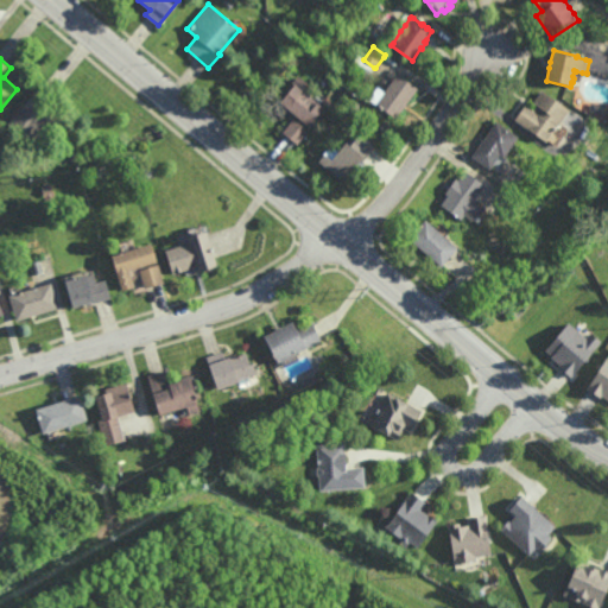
[(405,105),(403,107),(394,119),(366,100),(374,88),(375,88),(381,93),(387,84),(396,74),(398,75),(416,88),(405,105)]
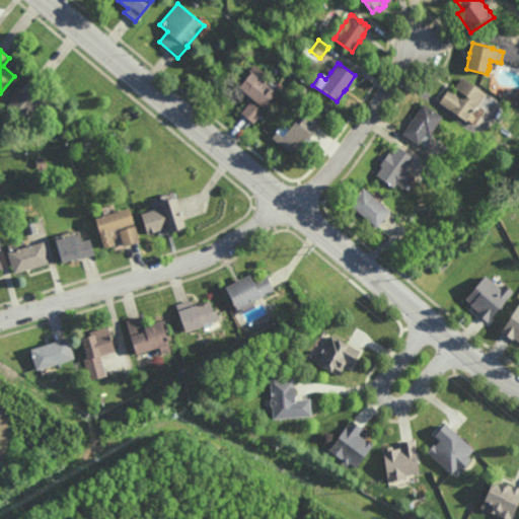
[(254,71),(255,70),(257,72),(256,73),(258,75),(257,76),(265,82),(276,91),(262,107),(251,99),(249,97),(237,87),(252,69),(252,70),(254,71)]
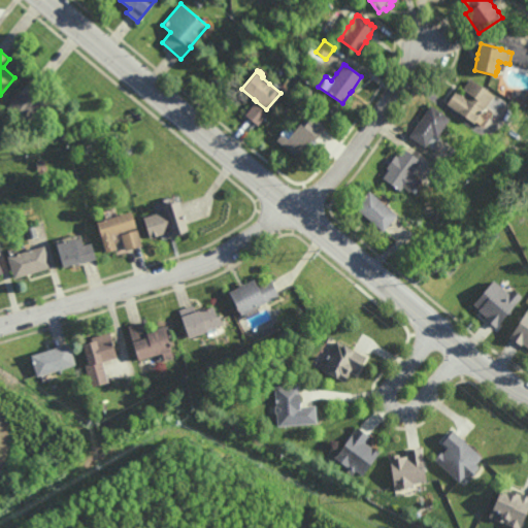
[(44,120),(34,109),(24,122),(6,107),(32,77),(60,102),(44,120)]
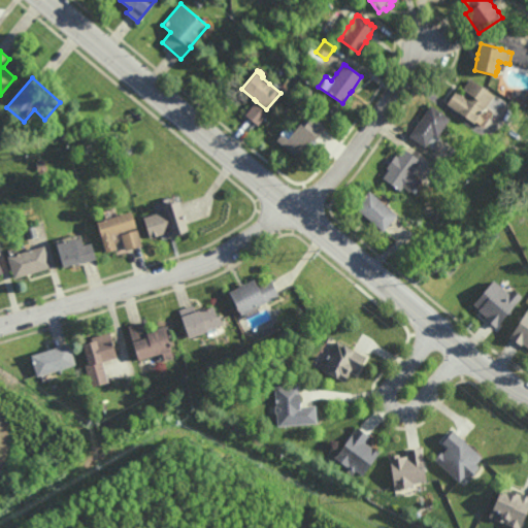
[(487,106),(485,109),(484,108),(474,122),(474,123),(447,104),(447,103),(455,91),(460,94),(465,98),(468,94),(461,89),(462,89),(468,78),(494,95),(487,106)]
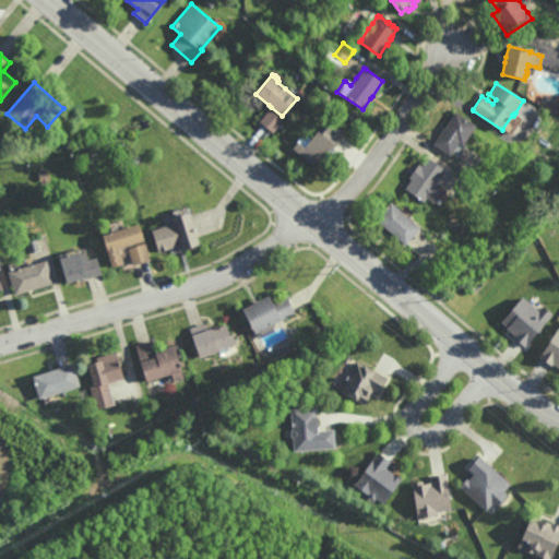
[(321,104),(321,95),(330,95),(330,104),(321,104)]
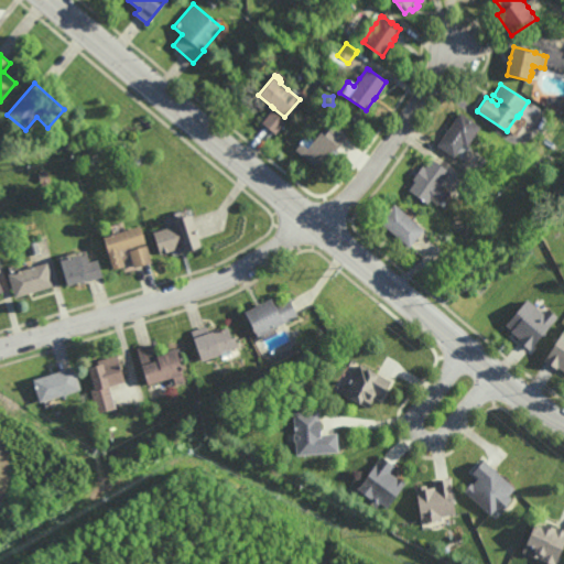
[(274,134),(273,133),(264,126),(263,125),(261,122),(272,109),(285,121),(274,134)]
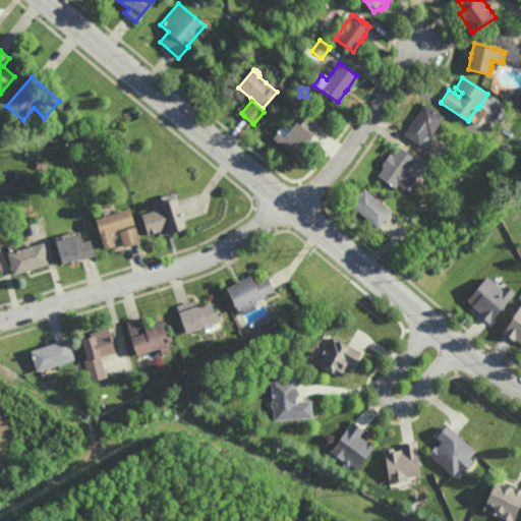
[(430,135),(427,133),(420,143),(419,145),(418,146),(403,134),(404,133),(406,129),(409,126),(411,122),(413,120),(424,104),(443,117),(436,128),(430,135)]
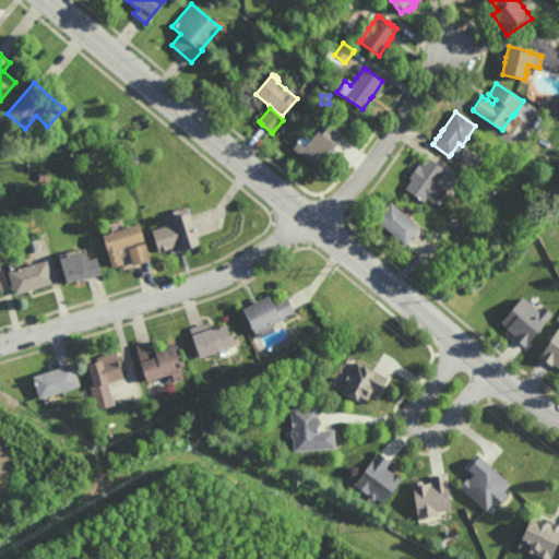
[(335,131),(336,131),(340,133),(339,134),(342,137),(341,137),(333,146),(332,147),(329,151),(328,150),(325,152),(323,154),(325,155),(318,164),(313,161),(310,165),(290,149),(296,143),(295,142),(302,134),(305,137),(308,140),(312,135),(314,133),(318,137),(324,130),(328,125),(335,131)]
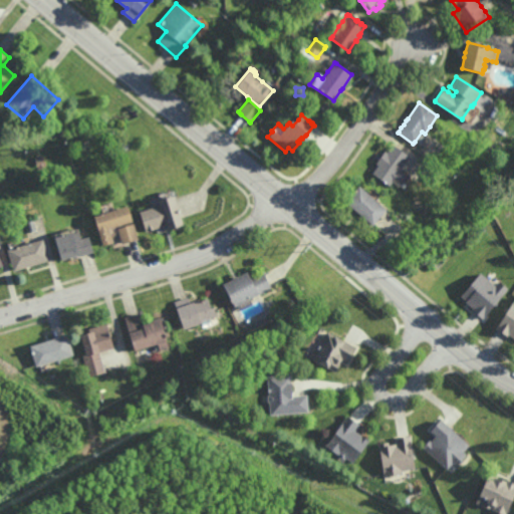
[(410,157),(401,169),(399,172),(407,177),(399,188),(398,187),(392,182),(389,187),(371,174),(377,166),(375,164),(378,159),(381,156),(384,152),(386,153),(393,145),(410,157)]
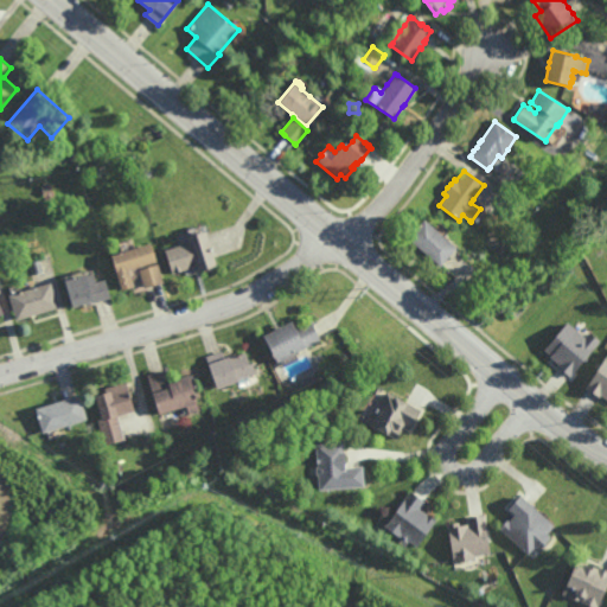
[(43,193),(40,185),(51,183),(53,191),(43,193)]
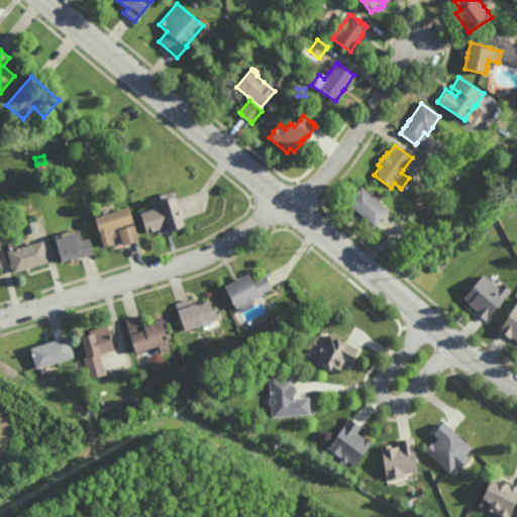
[(375,227),(358,214),(357,213),(346,204),(359,188),(370,195),(382,205),(383,206),(389,211),(387,213),(387,214),(379,223),(375,227)]
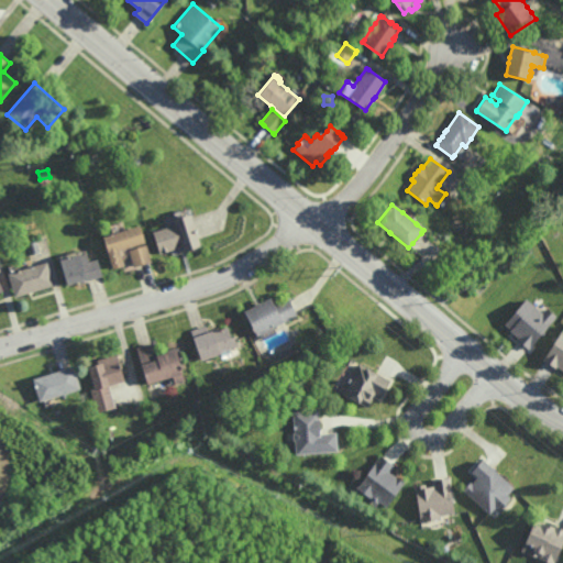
[(189,217),(191,217),(191,218),(191,219),(198,239),(201,247),(185,253),(184,253),(183,249),(172,252),(161,256),(153,233),(167,229),(175,227),(174,222),(176,221),(175,216),(186,211),(189,217)]
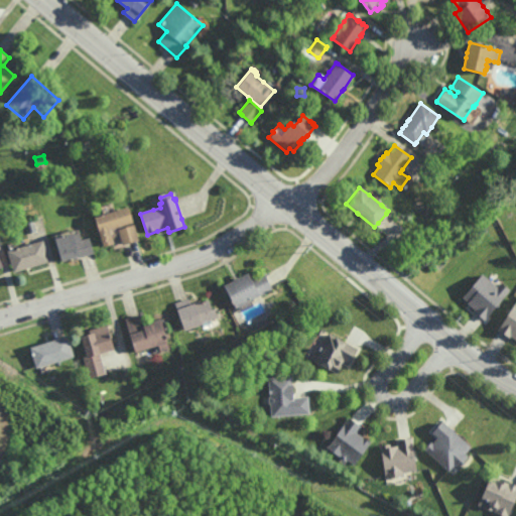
[(103,249),(94,219),(103,216),(120,212),(128,209),(133,225),(119,228),(109,231),(111,237),(112,240),(113,246),(112,246),(103,249)]
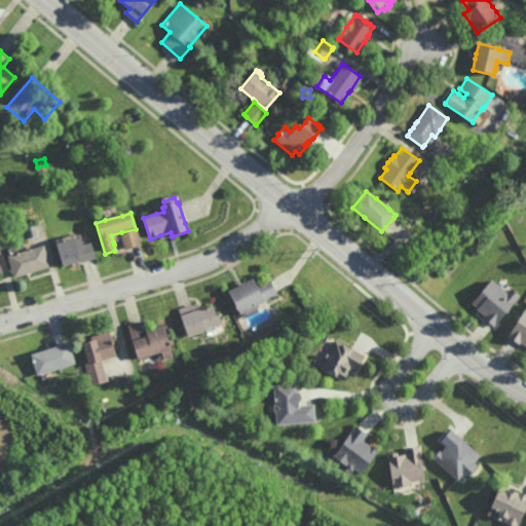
[(30,238),(27,227),(34,225),(37,236),(30,238)]
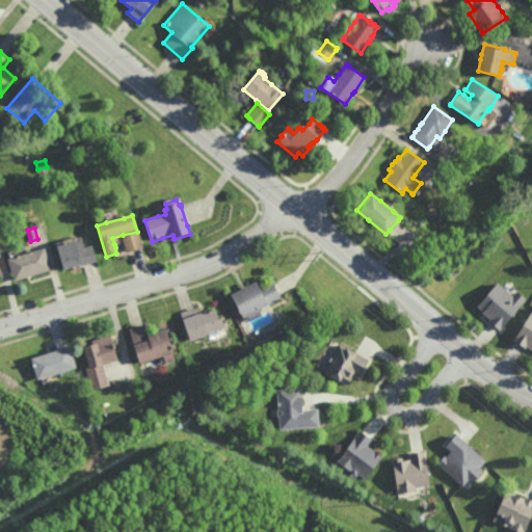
[(140,241),(140,240),(143,249),(141,249),(130,253),(128,254),(126,254),(122,238),(124,237),(138,233),(140,241)]
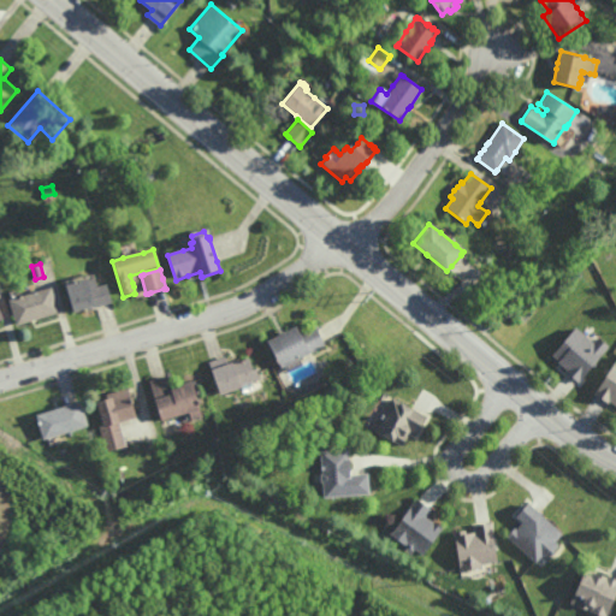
[(98,289),(106,285),(112,306),(111,306),(98,309),(96,309),(86,313),(72,317),(64,288),(65,288),(71,285),(71,284),(75,283),(76,284),(86,280),(86,282),(94,279),(95,279),(98,289)]
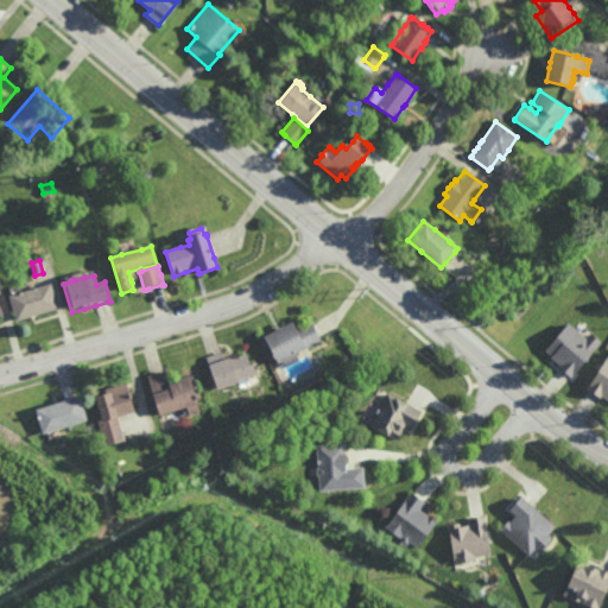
[(14,323),(7,298),(8,297),(18,295),(37,289),(50,285),(57,311),(56,311),(35,317),(32,318),(14,323)]
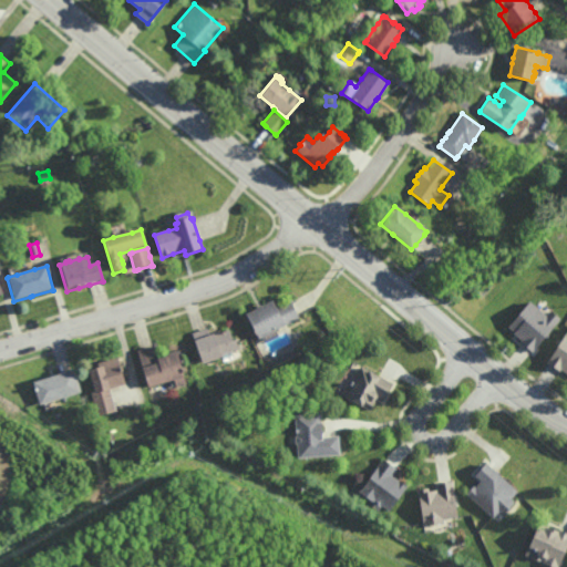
[(297,316),(298,319),(287,325),(278,329),(277,327),(277,326),(274,328),(261,334),(258,336),(247,315),(256,310),(261,307),(270,302),(274,309),(289,301),(289,302),(297,316)]
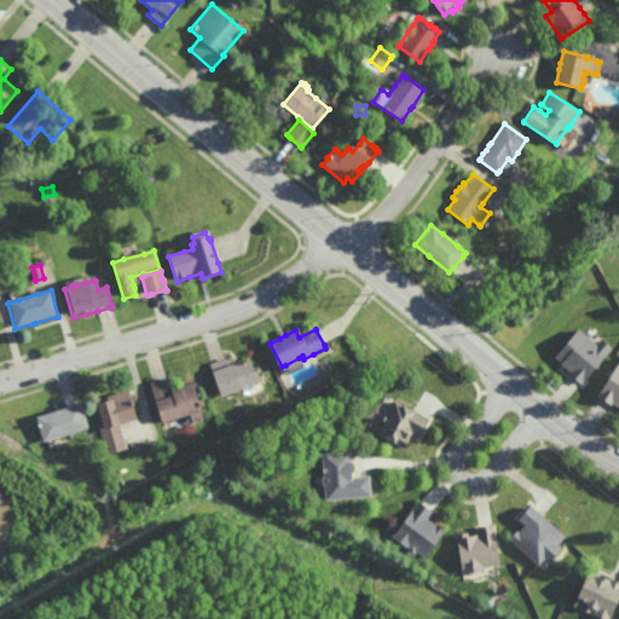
[(596,343),(601,339),(602,340),(612,348),(582,383),(582,382),(572,375),(570,372),(571,371),(566,366),(563,365),(554,357),(578,329),(590,339),(596,343)]
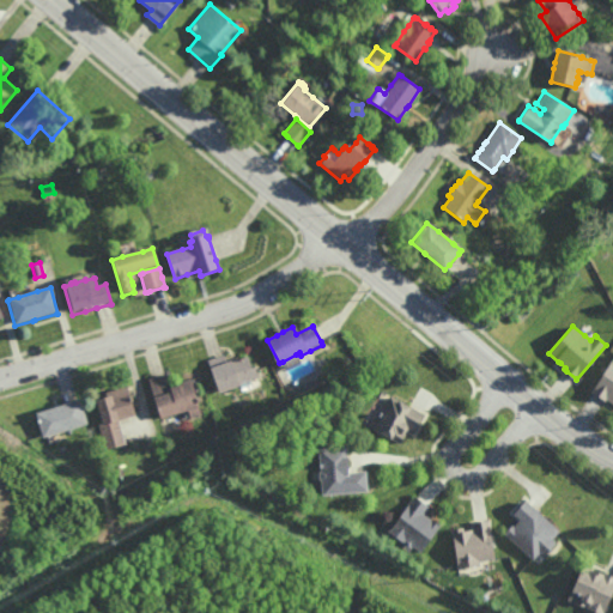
[(228,363),(231,362),(235,360),(236,363),(240,362),(252,357),(259,376),(258,376),(241,382),(220,389),(212,362),(211,359),(222,356),(225,354),(228,363)]
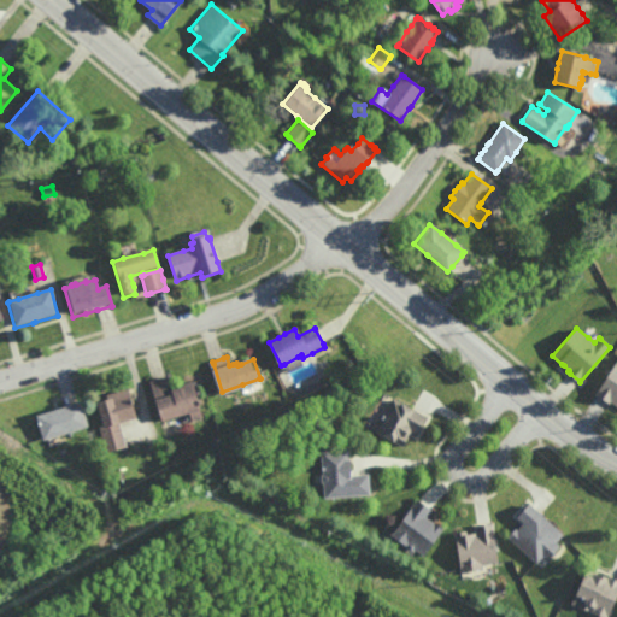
[(616,403),(611,399),(610,401),(610,400),(599,394),(597,392),(616,360),(616,403)]
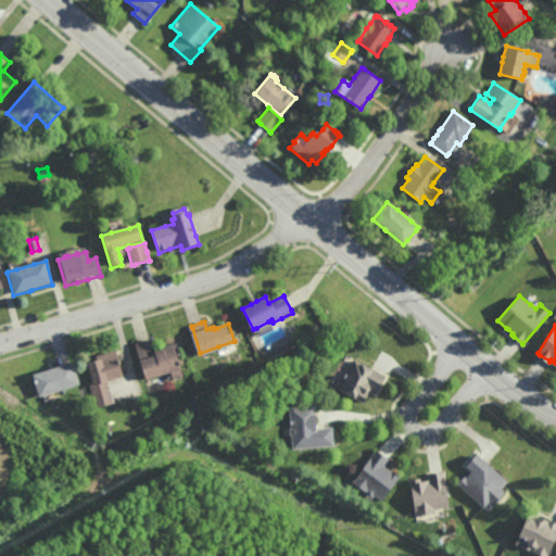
[(156,346),(175,341),(182,367),(185,373),(175,376),(173,369),(161,373),(151,376),(147,377),(143,364),(137,340),(138,340),(150,337),(153,336),(156,346)]
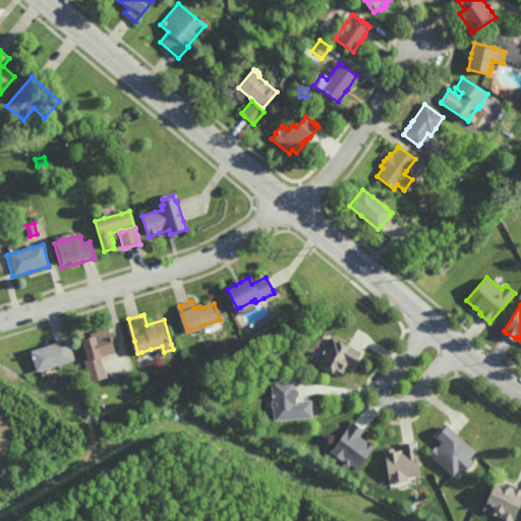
[(111,330),(112,335),(116,349),(117,350),(102,354),(108,374),(108,375),(90,381),(83,357),(88,355),(83,341),(82,335),(92,332),(92,330),(104,326),(110,325),(110,327),(111,330)]
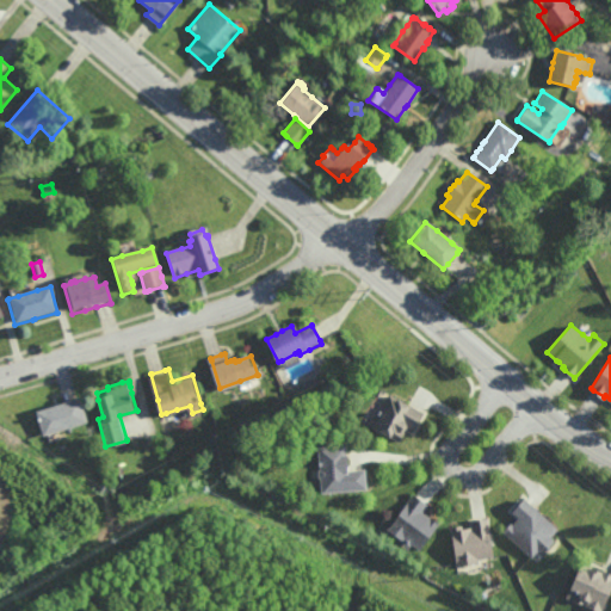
[(414,430),(409,427),(408,430),(407,432),(401,443),(372,426),(374,425),(380,414),(387,401),(386,400),(390,393),(412,405),(411,406),(412,406),(424,412),(424,413),(414,430)]
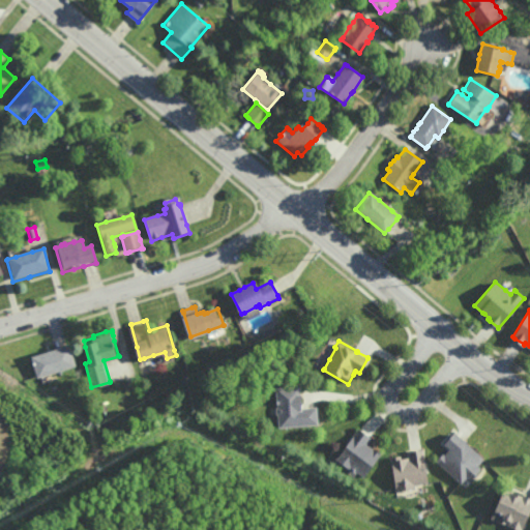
[(31,357),(37,378),(76,366),(69,345),(31,357)]
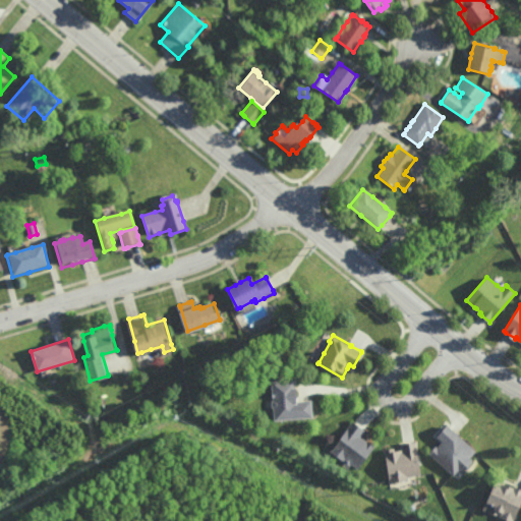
[(296,387),(297,387),(298,401),(310,400),(311,400),(313,417),(287,419),(276,420),(275,413),(275,409),(275,407),(274,406),(273,402),(273,401),(274,400),(272,381),(295,379),(296,385),(296,387)]
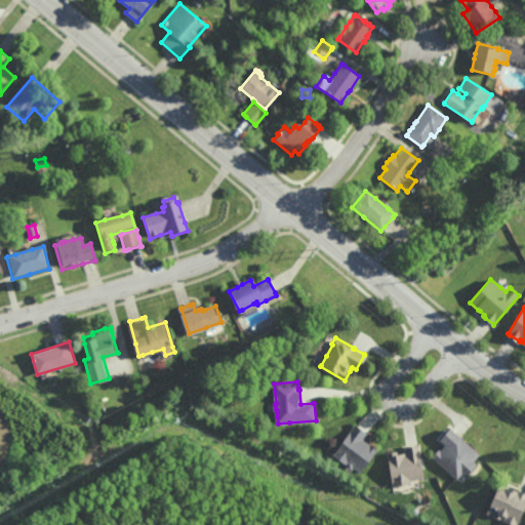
[(371,445),(371,444),(379,450),(369,463),(362,473),(357,469),(353,467),(356,462),(353,460),(350,465),(350,463),(349,463),(348,465),(335,455),(340,449),(357,426),(360,428),(368,434),(369,435),(365,441),(368,443),(370,445),(371,445)]
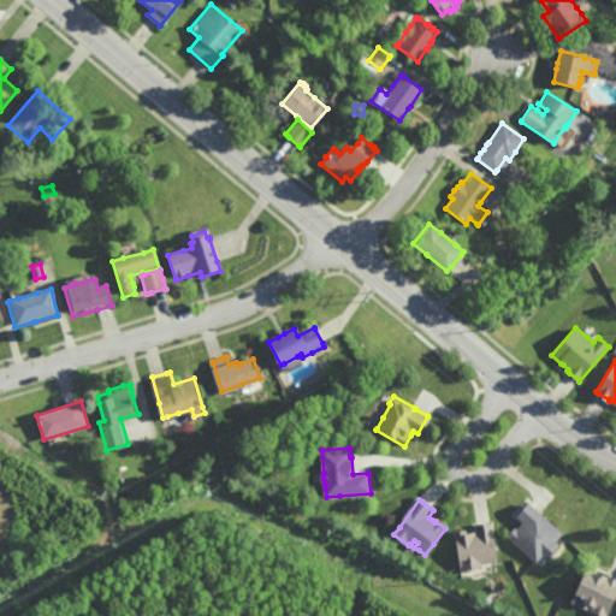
[(563,532),(556,540),(560,544),(555,550),(555,551),(551,556),(548,560),(543,555),(537,561),(535,562),(508,535),(516,526),(517,527),(521,523),(523,521),(517,515),(529,501),(532,504),(533,504),(542,513),(563,532)]
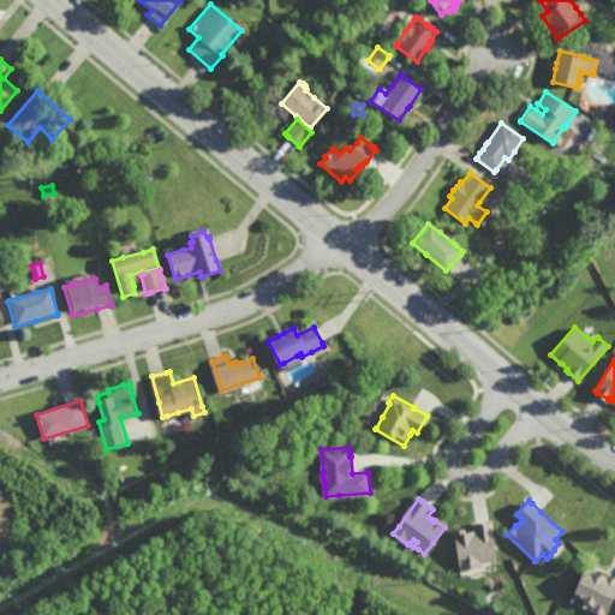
[(497,561),(484,562),(484,566),(478,567),(472,568),(460,569),(459,557),(455,531),(466,530),(466,532),(475,531),(475,533),(476,533),(475,524),(478,523),(479,523),(491,521),(493,521),(497,561)]
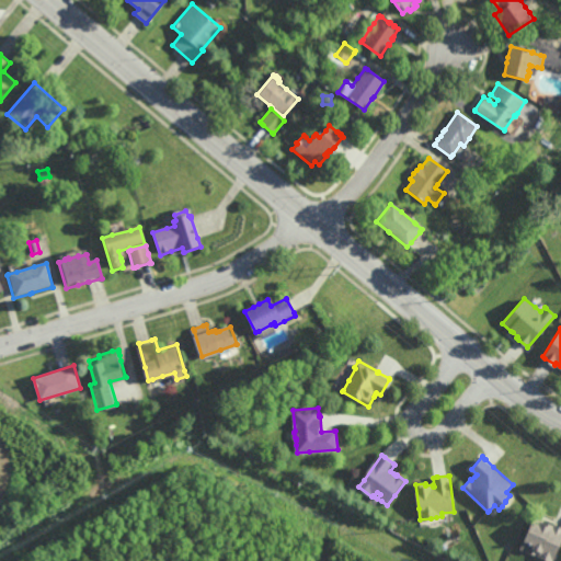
[(546,519),(553,524),(554,522),(560,525),(560,539),(552,560),(539,556),(538,554),(540,549),(535,547),(531,552),(531,553),(519,548),(533,518),(534,518),(535,515),(542,518),(546,519)]
